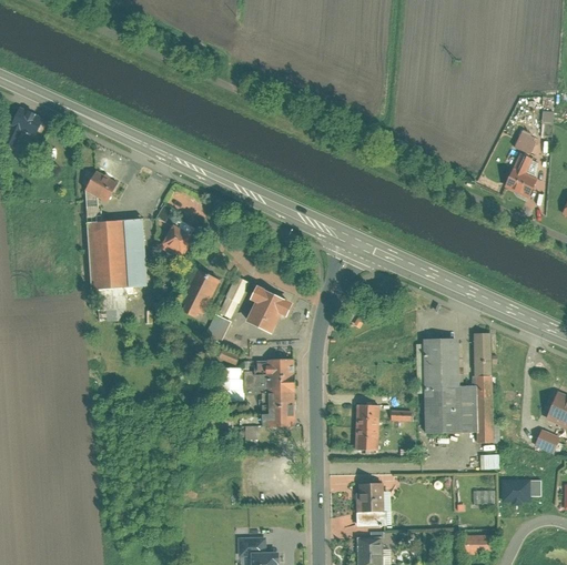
[(48,117),(22,104),(7,138),(19,143),(27,125),(40,132),(48,117)]
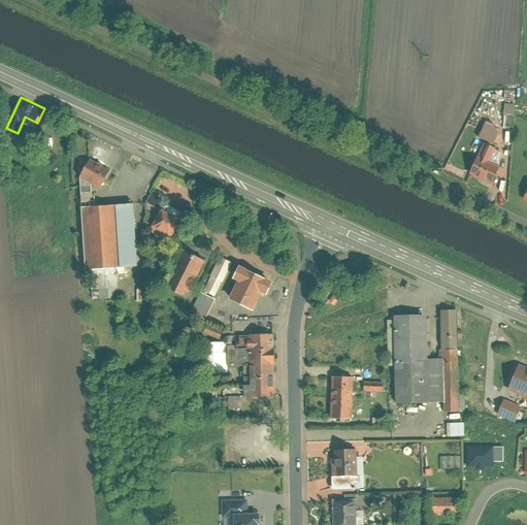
[(517,111),(508,111),(507,123),(516,123),(517,111)]
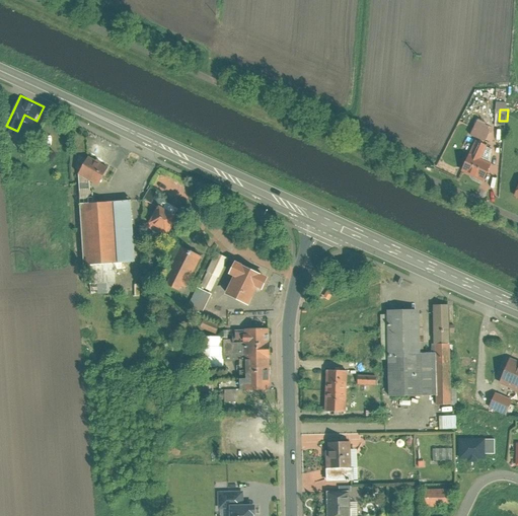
[(491,127),(476,120),(471,131),(486,138),(491,127)]
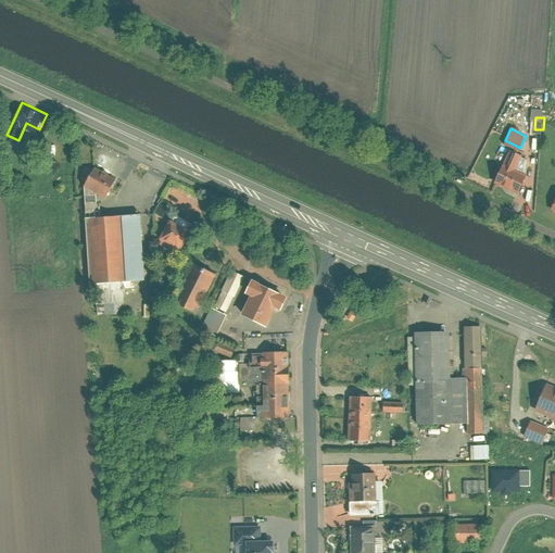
[(505,159),(518,165),(525,152),(512,145),(505,159)]
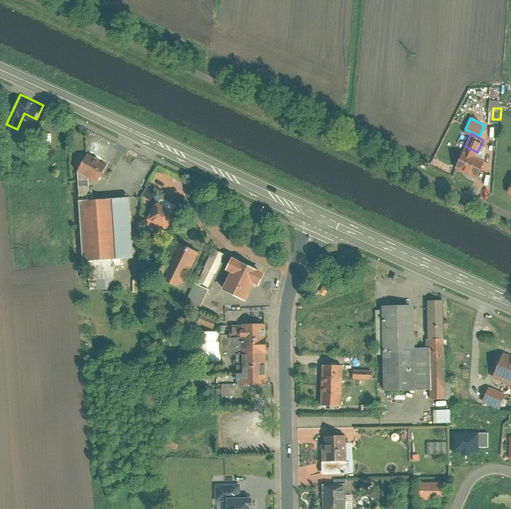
[(465,146),(456,163),(480,175),(489,158),(477,152),(465,146)]
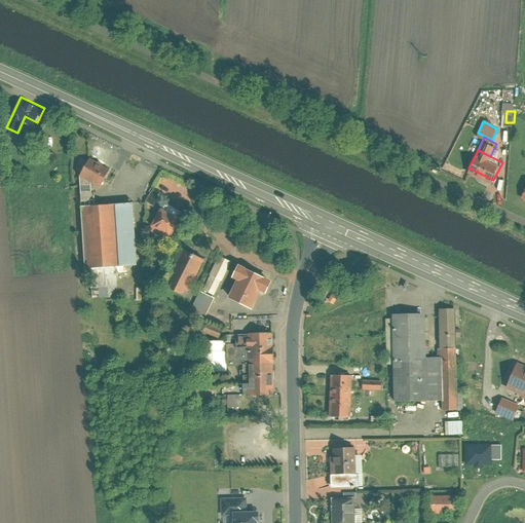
[(108,171),(88,159),(78,176),(90,183),(98,187),(108,171)]
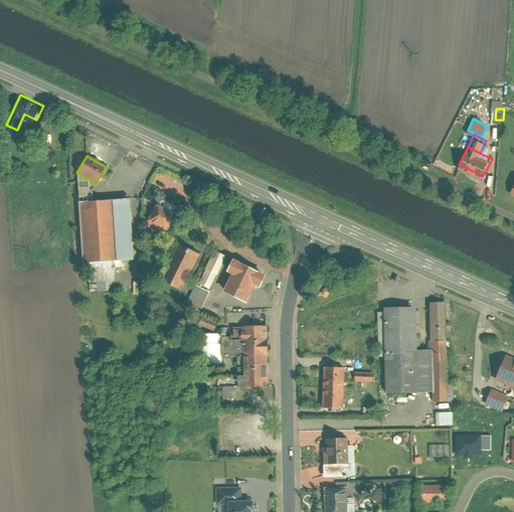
[(89,179),(76,172),(77,189),(90,189),(89,179)]
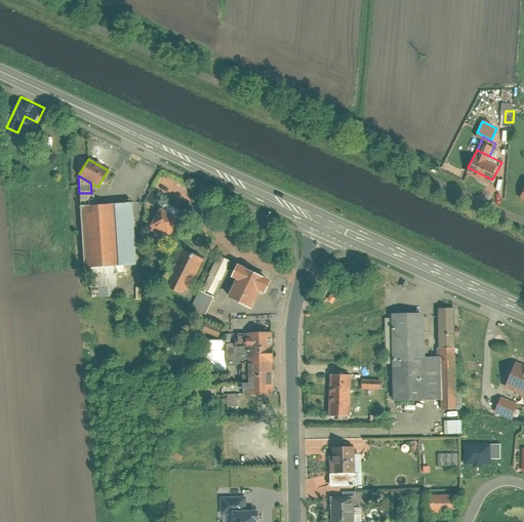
[(154,200),(159,188),(152,185),(147,197),(154,200)]
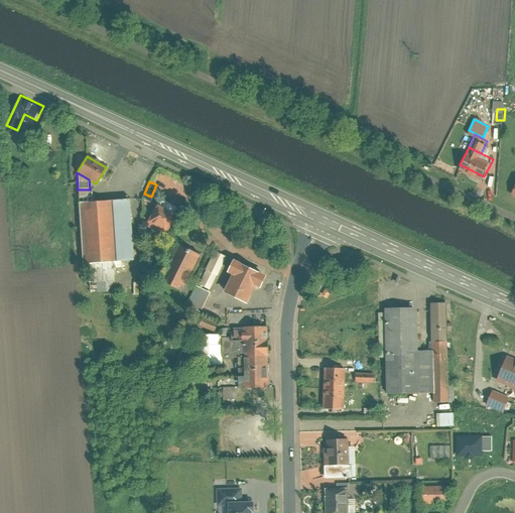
[(92,189),(90,189),(78,189),(79,202),(92,201),(92,189)]
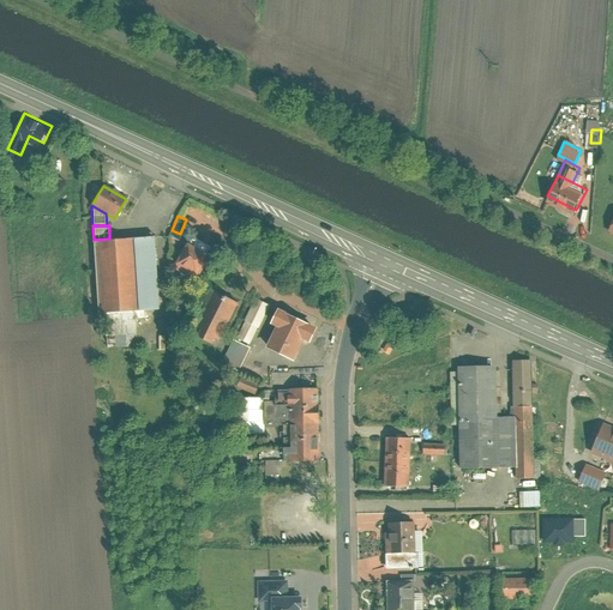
[(133,237),(138,310),(160,308),(155,236),(133,237)]
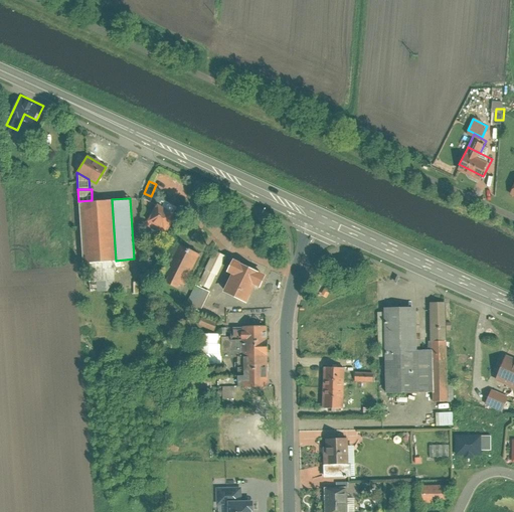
[(92,200),(78,201),(82,263),(116,261),(112,199),(92,200)]
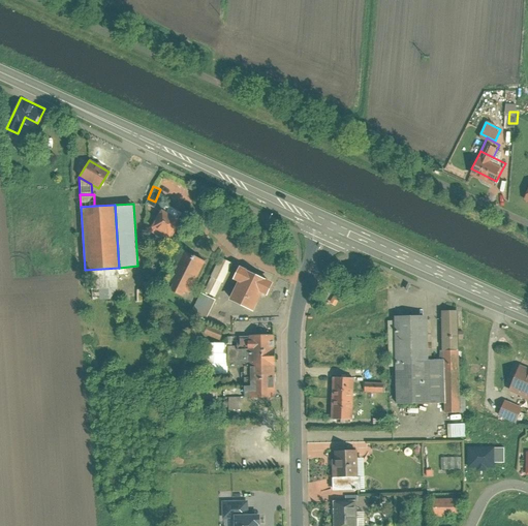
[(181,220),(161,209),(150,230),(168,241),(181,220)]
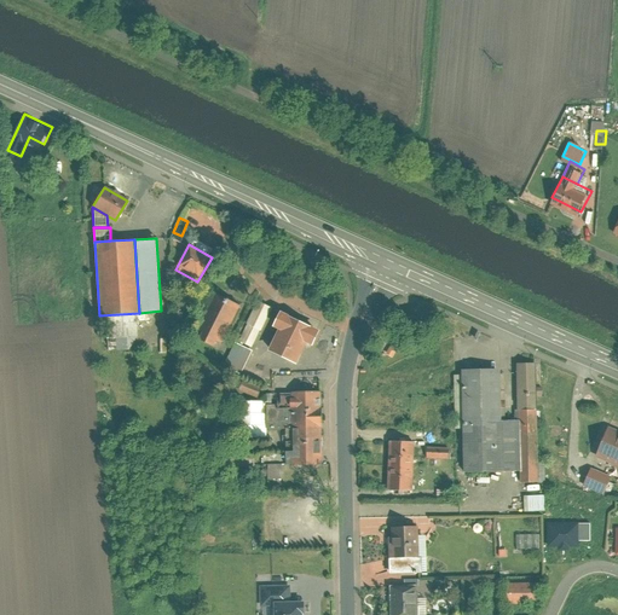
[(240,303),(215,293),(194,337),(219,349),(240,303)]
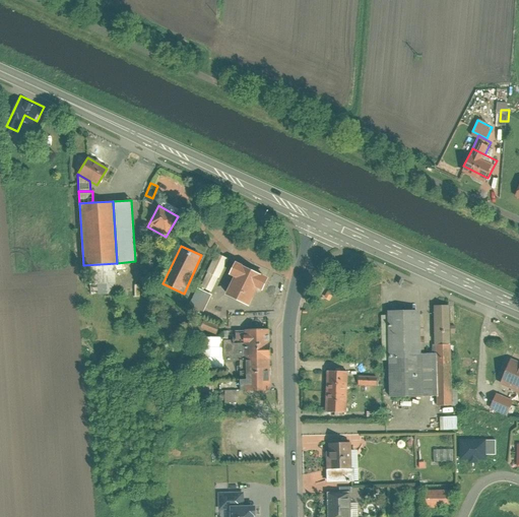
[(200,285),(211,291),(226,258),(215,252),(206,270),(207,271),(200,285)]
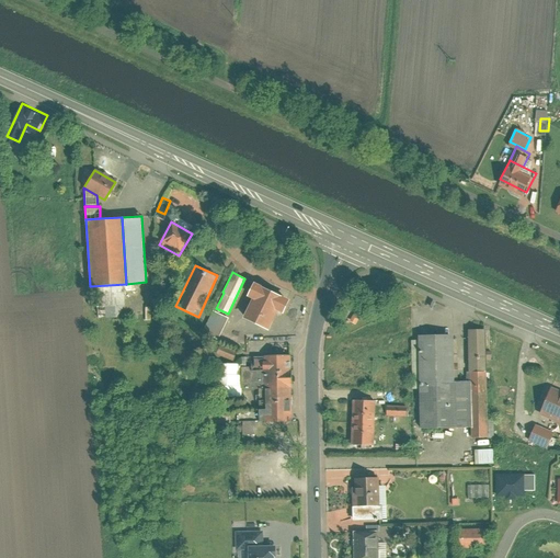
[(289,299),(253,282),(247,296),(252,298),(243,317),(269,329),(277,310),(283,314),(289,299)]
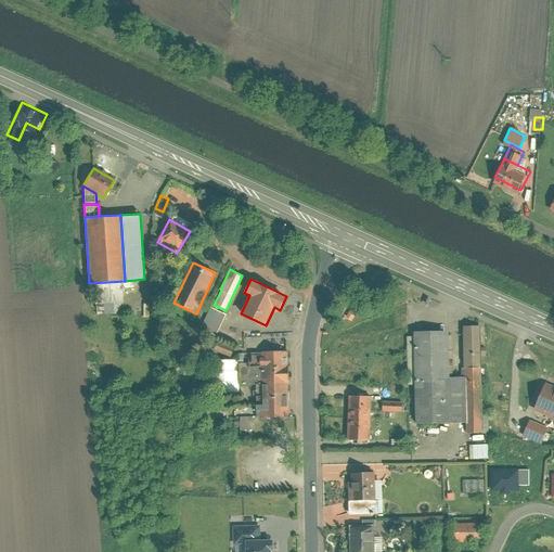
[(128,283),(100,285),(102,311),(129,309),(128,283)]
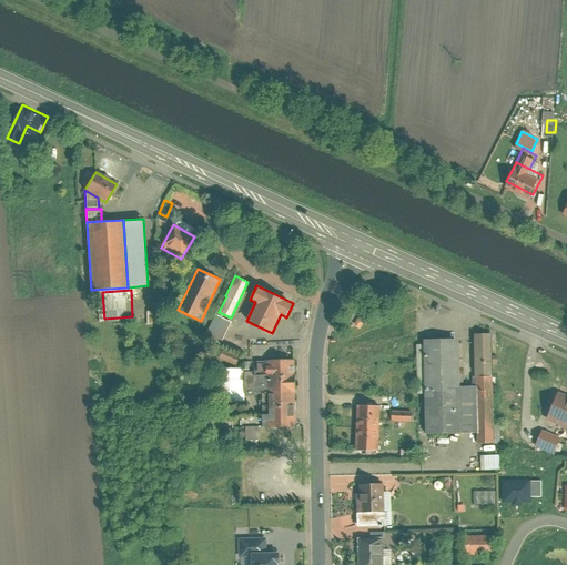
[(231,321),(214,312),(203,334),(220,342),(231,321)]
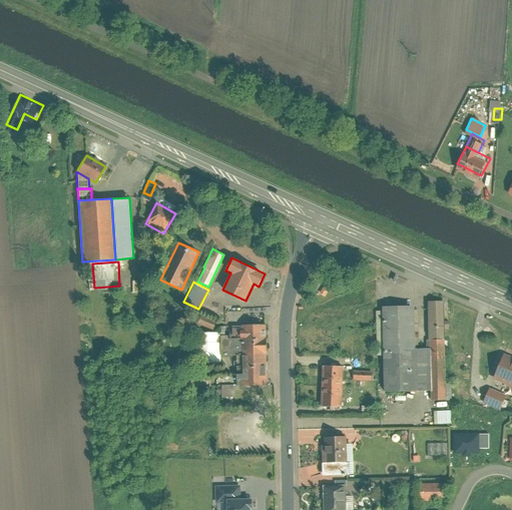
[(428,338),(444,338),(443,300),(427,301),(428,338)]
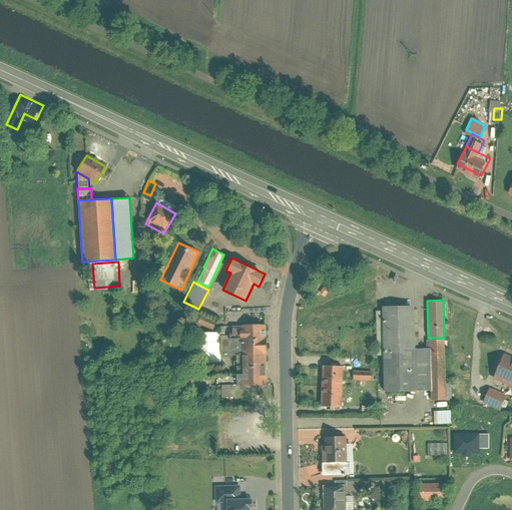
[(383,306),(384,390),(431,389),(430,348),(415,348),(415,305),(383,306)]
